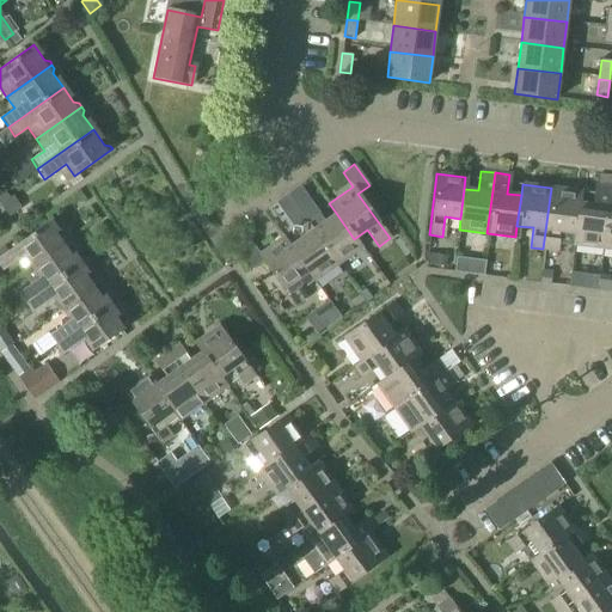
[(577,202),(574,233),(573,245),(601,249),(610,187),(594,184),(592,204),(577,202)]
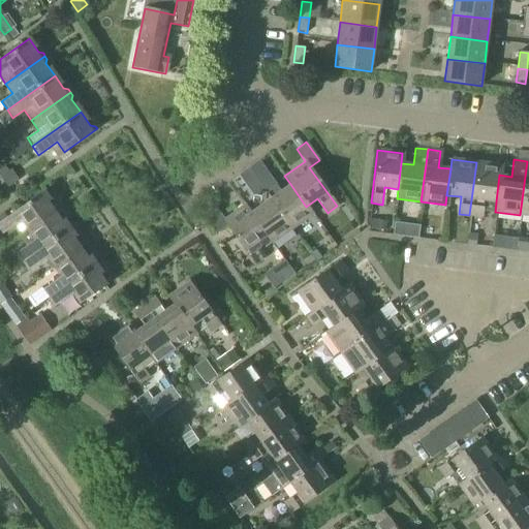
[(248,167),(291,228),(312,214),(306,207),(290,184),(280,191),(257,160),(248,167)]
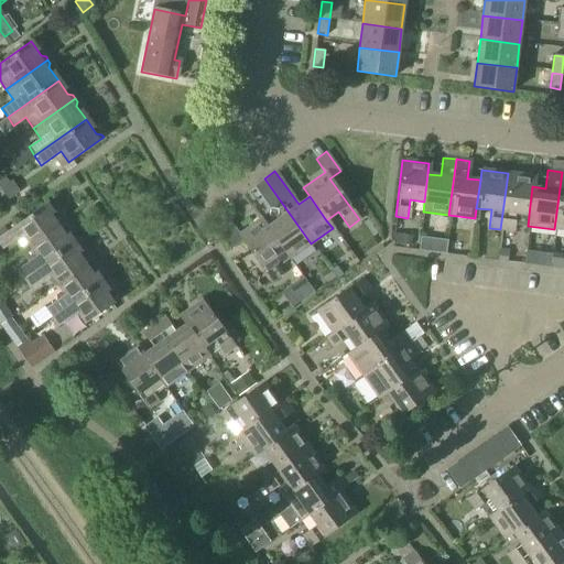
[(563,172),(562,172),(554,229),(563,229),(563,172)]
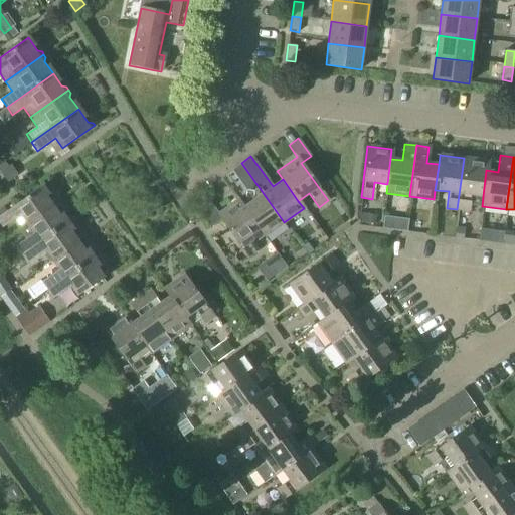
[(464,158),(457,209),(469,211),(471,194),(483,196),(486,170),(488,161),(464,158)]
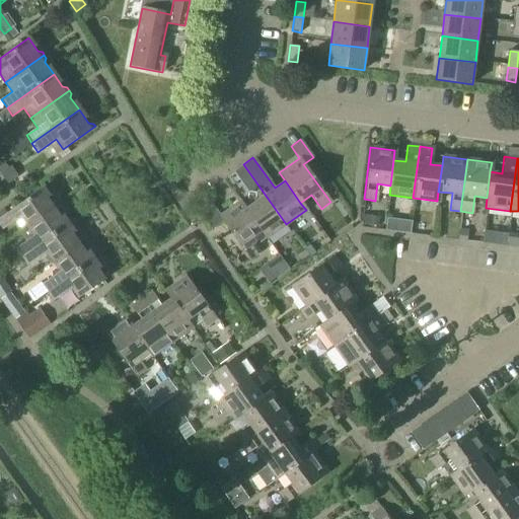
[(244,209),(261,231),(266,238),(286,224),(243,164),(233,171),(254,202),(244,209)]
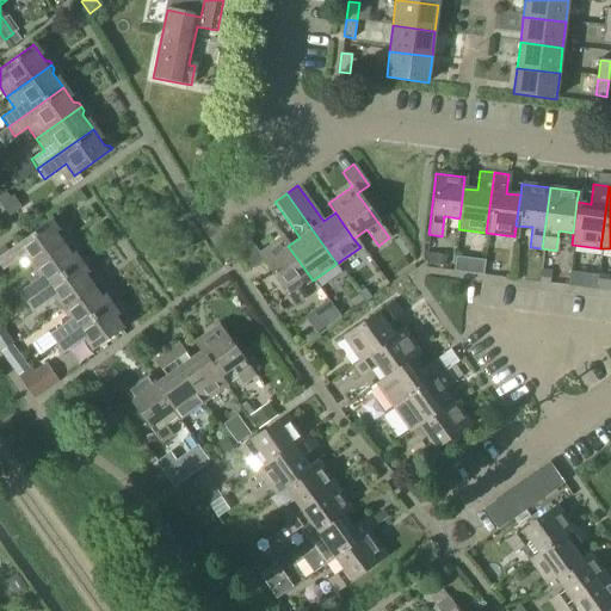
[(0,204),(10,218),(19,213),(10,198),(0,204)]
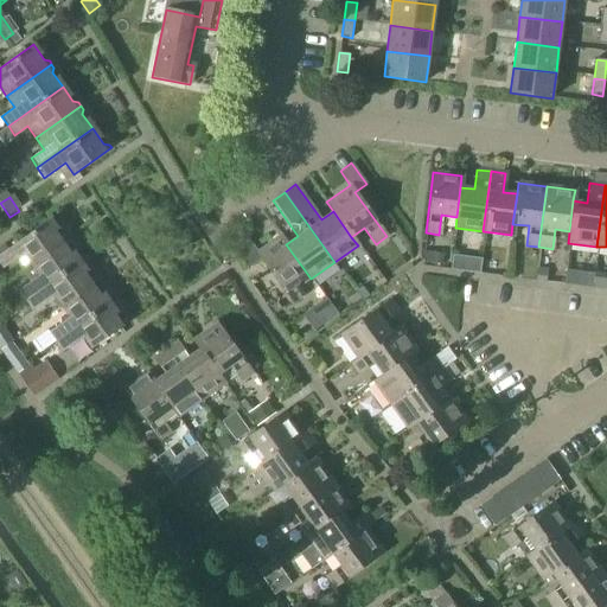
[(21,270),(30,264),(68,238),(65,235),(59,234),(50,219),(0,254),(0,266),(1,268),(13,259),(21,270)]
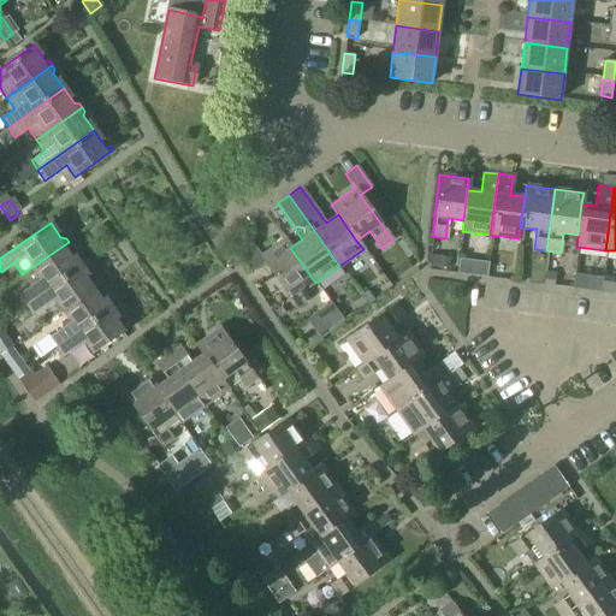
[(309,274),(290,248),(284,238),(260,255),(250,241),(238,249),(254,271),(265,262),(297,307),(308,298),(303,292),(315,283),(309,274)]
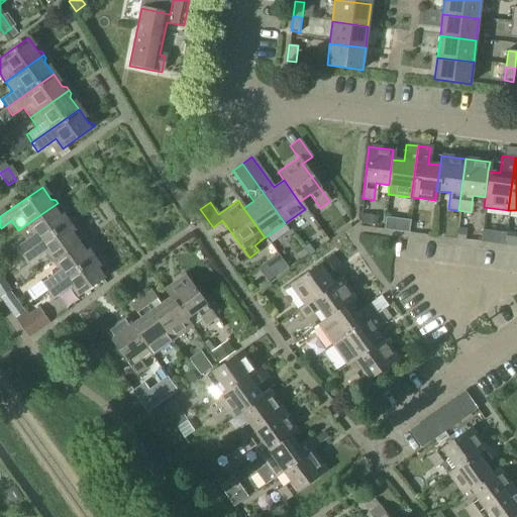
[(58,203),(25,225),(18,230),(25,240),(15,248),(20,255),(68,223),(59,210),(59,205),(58,203)]
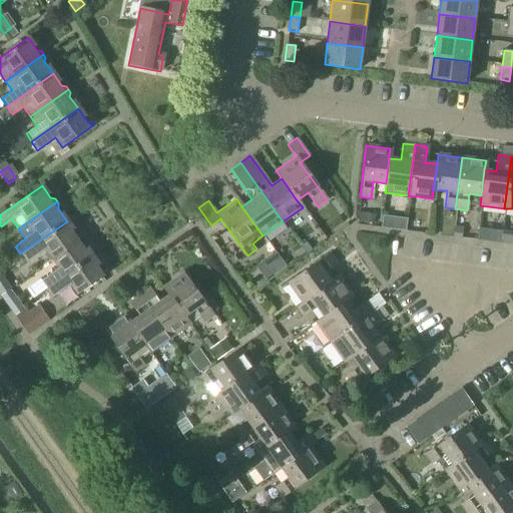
[(358,222),(371,224),(372,215),(359,213),(358,222)]
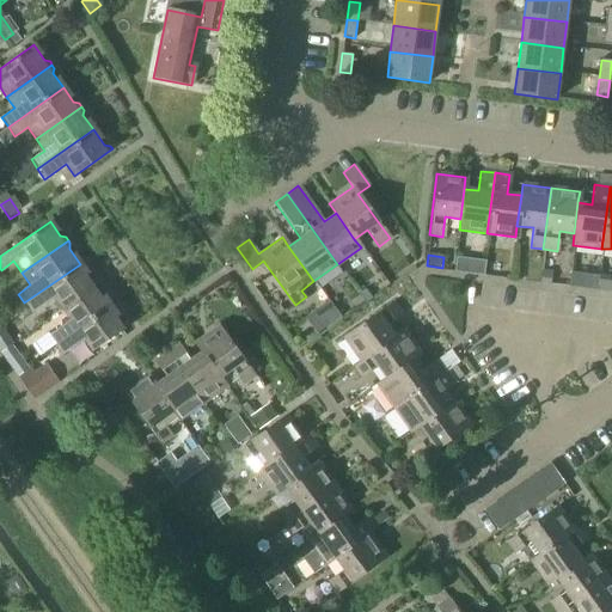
[(454,273),(482,276),(483,262),(456,258),(454,273)]
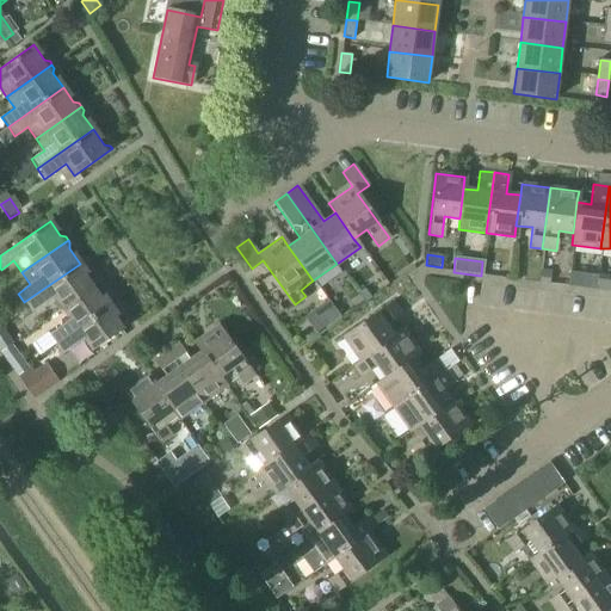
[(90,276),(80,264),(24,302),(31,312),(51,297),(60,308),(98,282),(96,278),(90,276)]
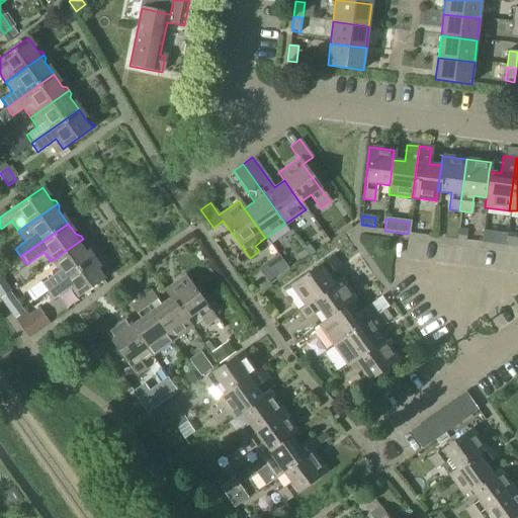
[(457,240),(465,241),(466,231),(458,230),(457,240)]
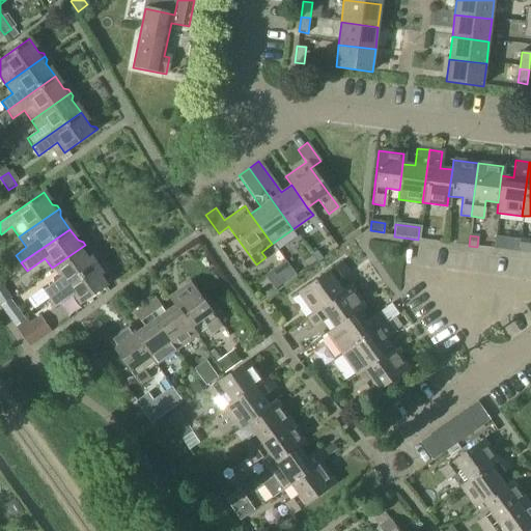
[(495,249),(502,250),(503,240),(496,239),(495,249)]
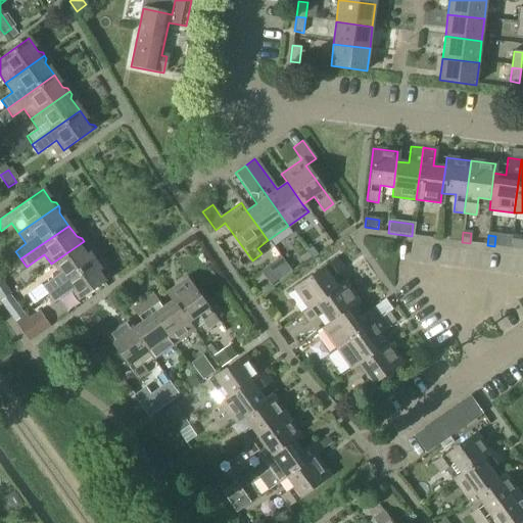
[(513,249),(522,249),(522,236),(515,236),(513,249)]
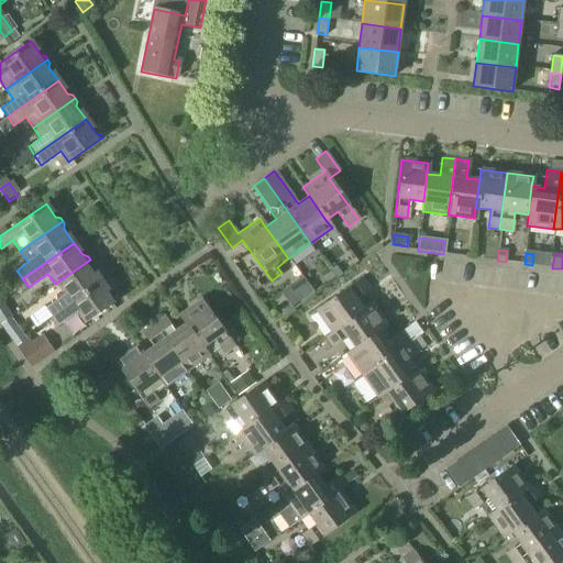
[(90,260),(55,284),(63,295),(43,308),(50,317),(100,280),(91,267),(91,262),(90,260)]
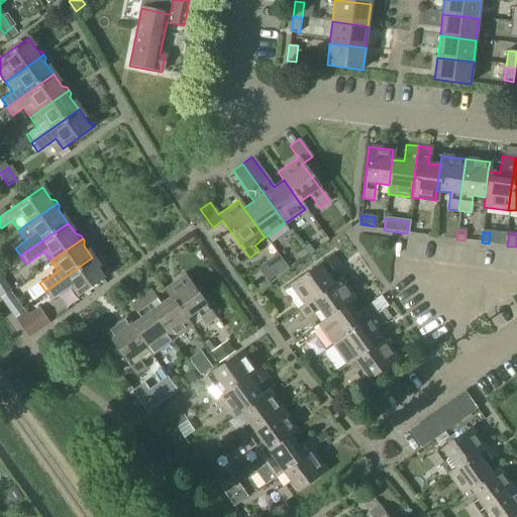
[(290,286),(304,305),(333,284),(326,274),(339,265),(332,254),(290,286)]
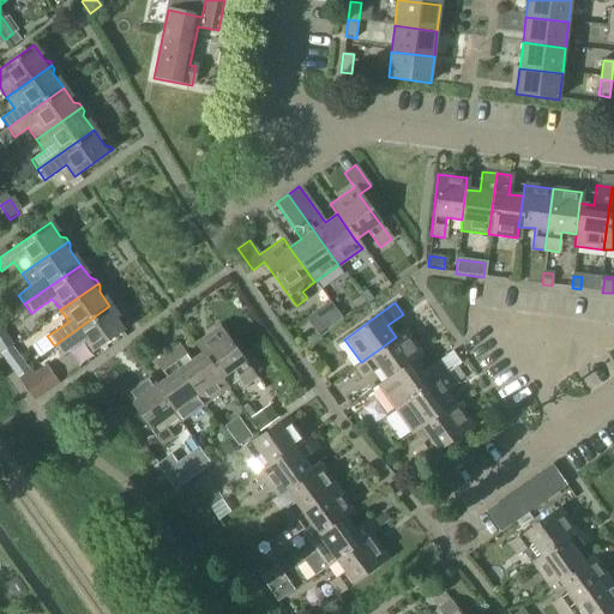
[(109,306),(54,345),(61,356),(83,341),(91,353),(128,326),(126,323),(120,320),(109,306)]
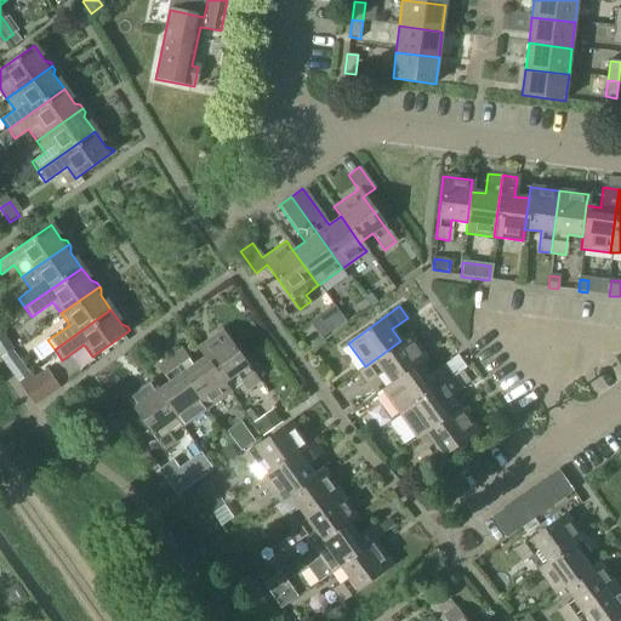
[(197,348),(203,358),(221,383),(234,375),(245,391),(257,382),(256,381),(241,362),(221,331),(197,348)]
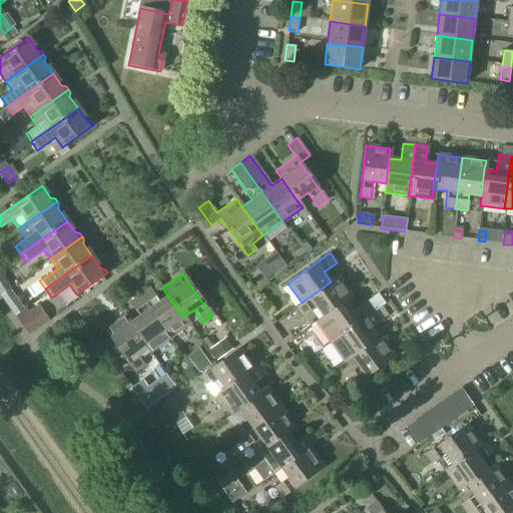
[(331,282),(302,303),(296,307),(303,317),(317,307),(324,317),(345,303),(353,297),(339,277),(331,282)]
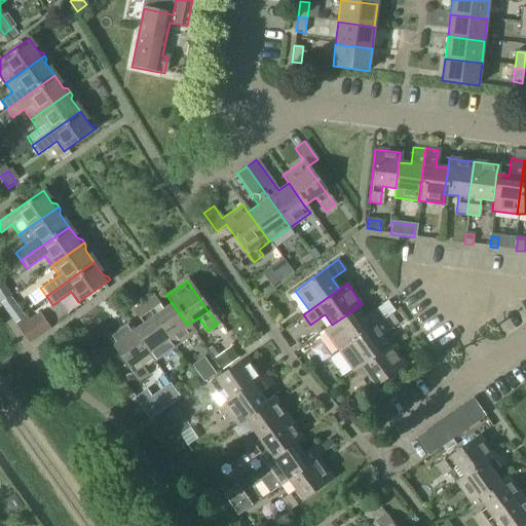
[(193,333),(187,325),(172,303),(161,310),(152,296),(142,303),(173,346),(193,333)]
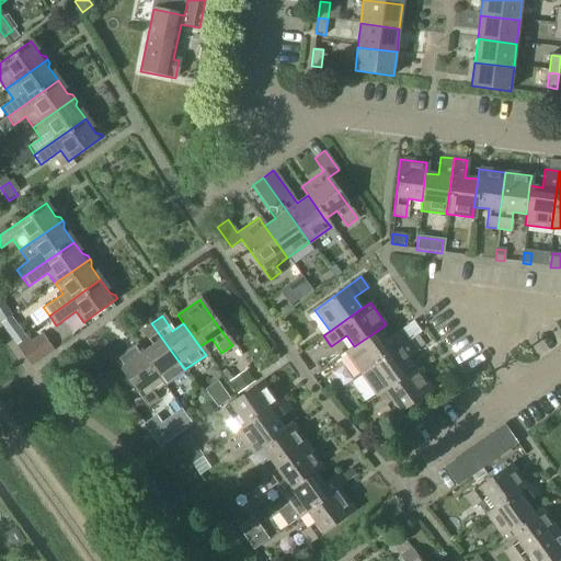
[(218,327),(231,344),(237,340),(225,322),(218,327)]
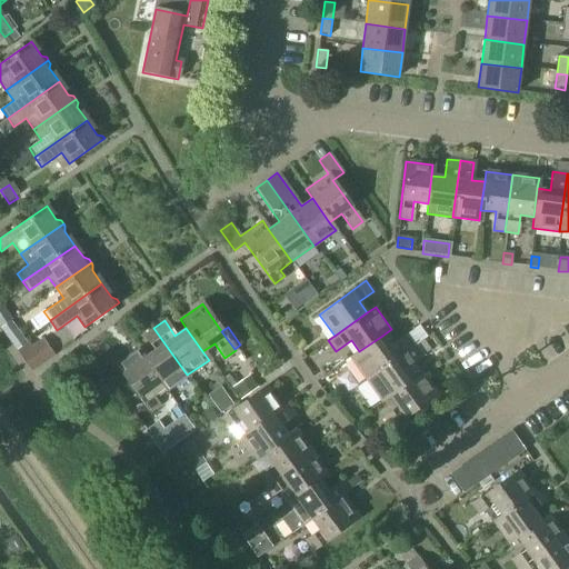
[(152,351),(142,359),(159,382),(166,390),(187,375),(153,328),(142,336),(152,351)]
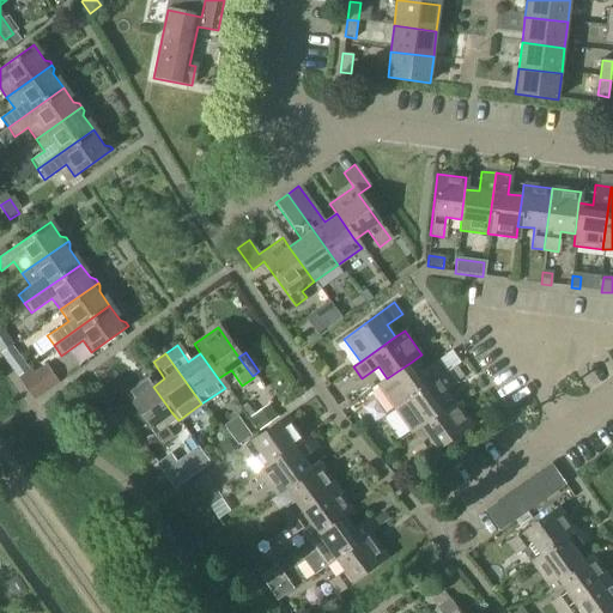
[(378,386),(395,410),(445,374),(436,360),(420,372),(412,362),(387,378),(378,386)]
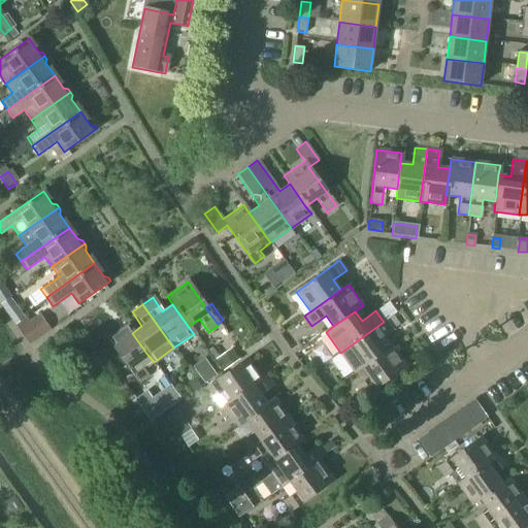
[(24,312),(13,317),(23,338),(33,334),(24,312)]
